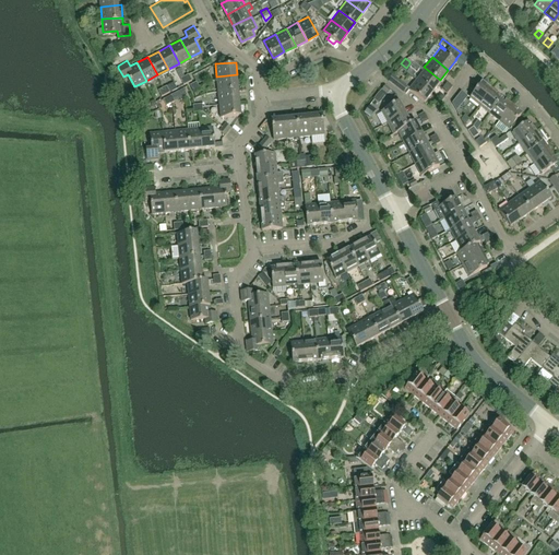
[(440,80),(424,67),(416,77),(432,90),(440,80)]
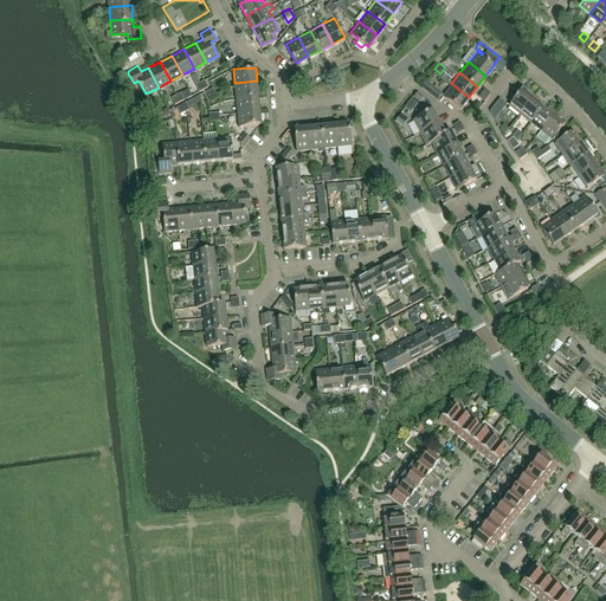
[(469,97),(451,83),(444,92),(442,91),(443,90),(426,78),(421,84),(439,99),(444,95),(461,108),(469,97)]
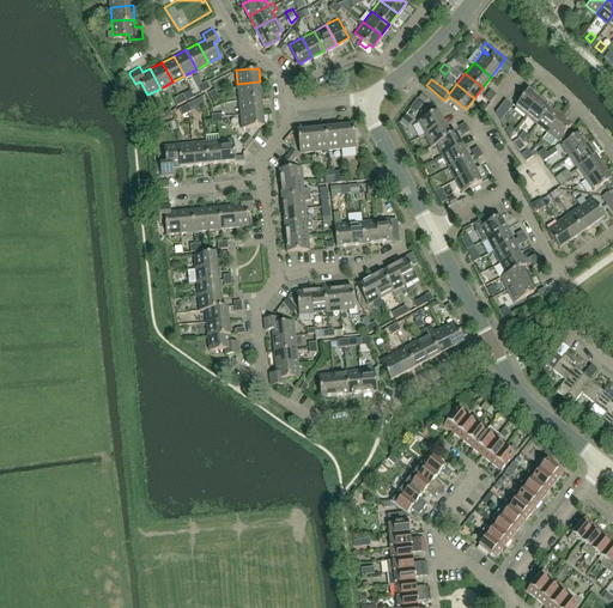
[(261,96),(260,81),(237,84),(238,97),(261,96)]
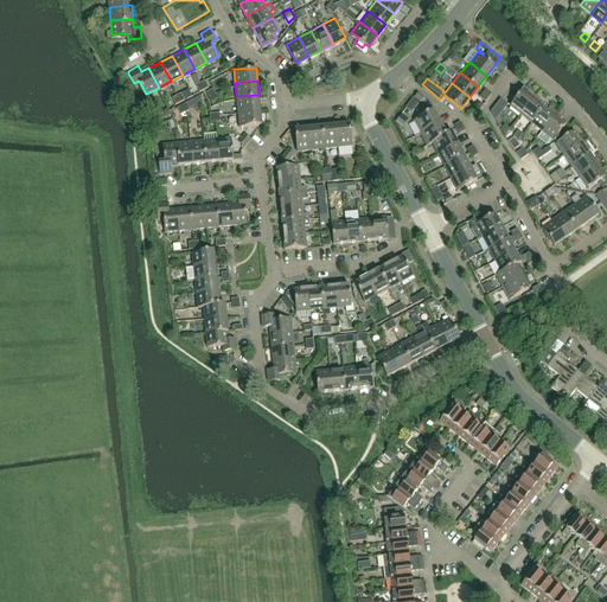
[(521,111),(535,94),(523,85),(510,103),(521,111)]
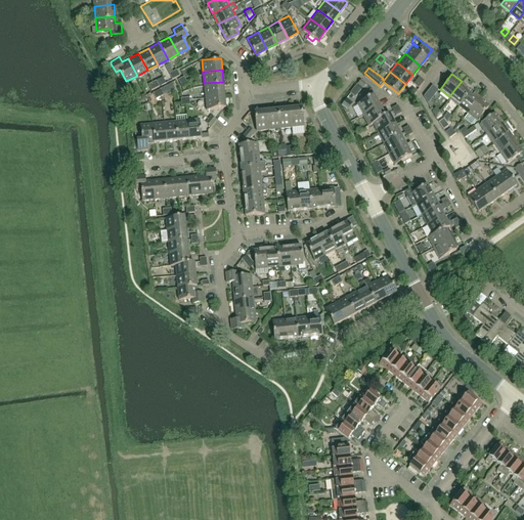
[(363,85),(366,81),(361,77),(358,81),(350,90),(355,94),(360,87),(363,84),(363,85)]
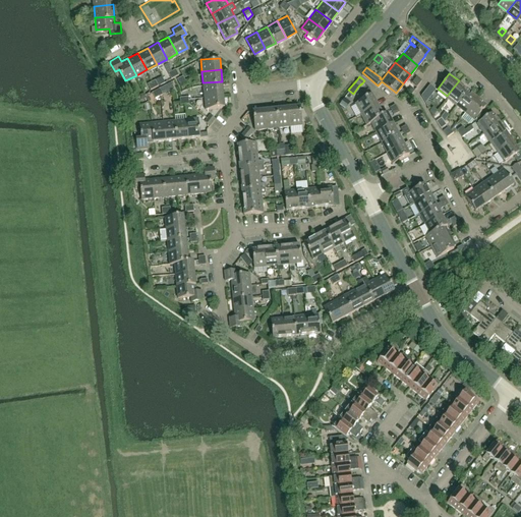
[(456,103),(468,88),(459,80),(447,96),(456,103)]
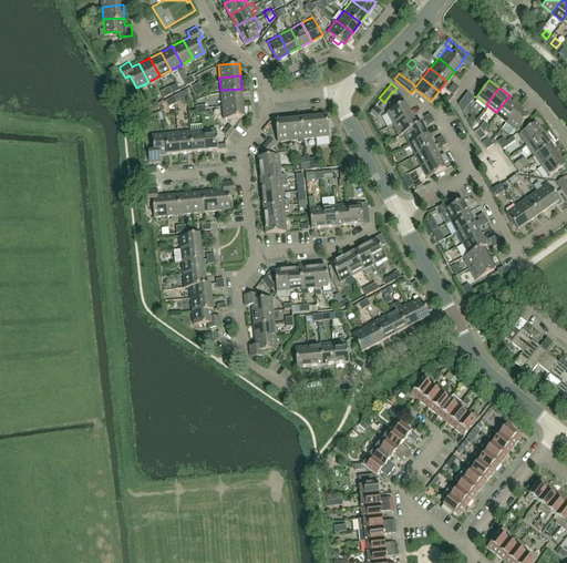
[(243,101),(241,89),(220,90),(223,103),(243,101)]
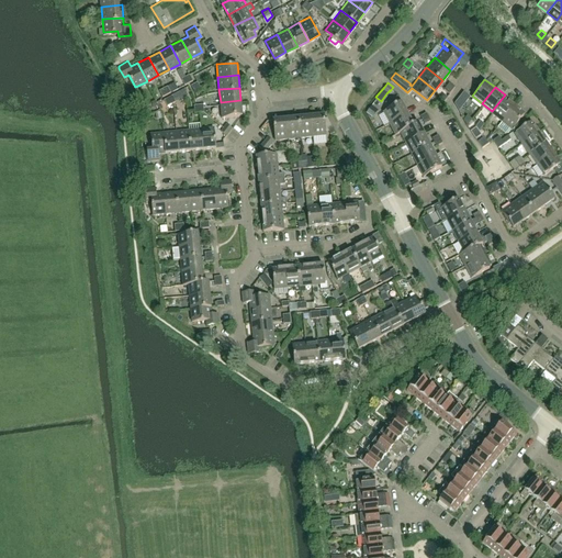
[(407,111),(402,99),(398,93),(385,100),(389,105),(383,109),(390,120),(407,111)]
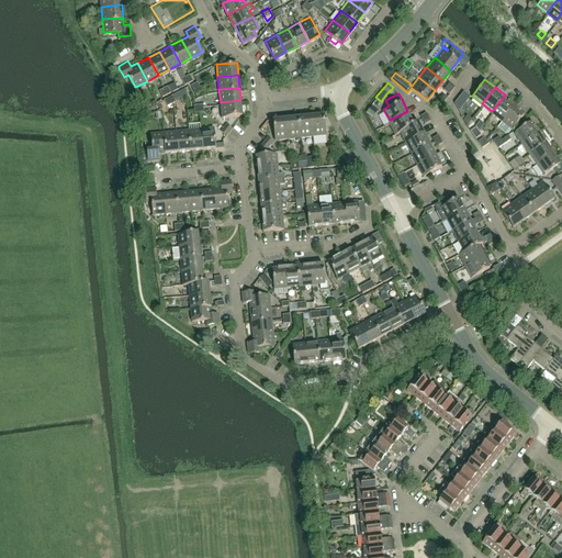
[(502,119),(515,102),(505,95),(492,111),(502,119)]
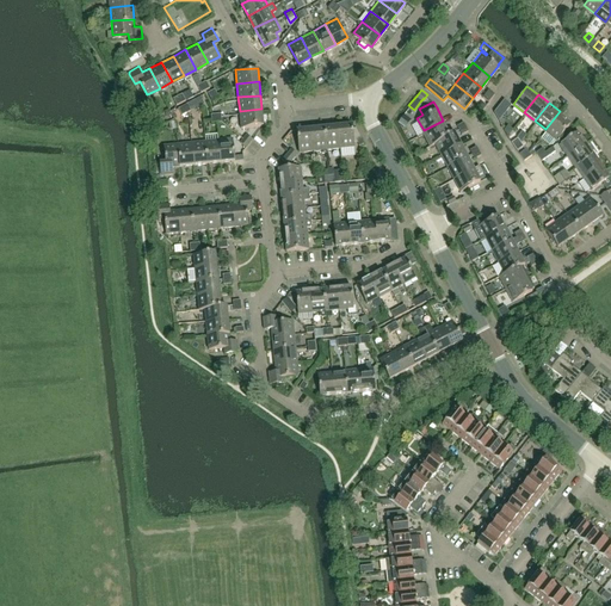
[(263,123),(261,109),(240,111),(241,125),(263,123)]
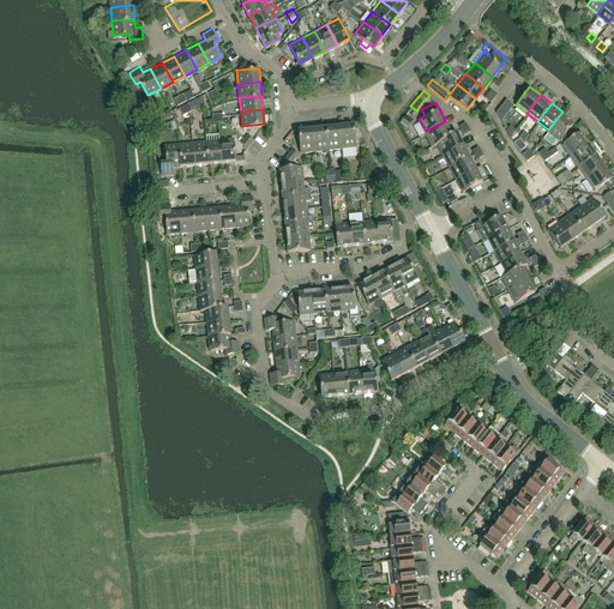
[(408,125),(414,116),(407,112),(401,119),(408,125)]
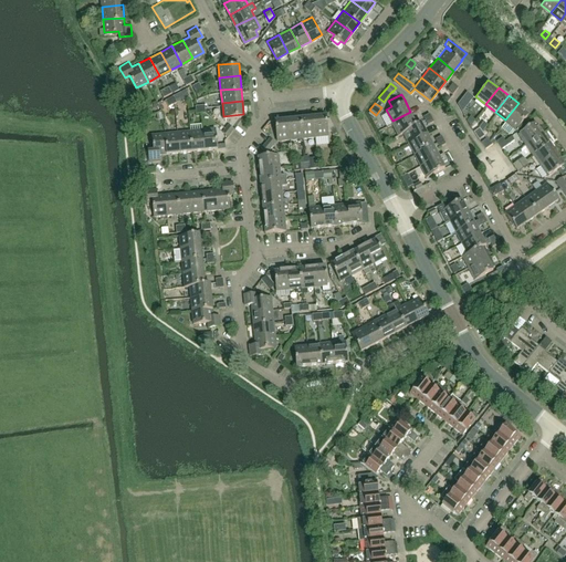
[(515,127),(528,112),(519,103),(505,120),(501,125),(509,131),(512,131),(515,127)]
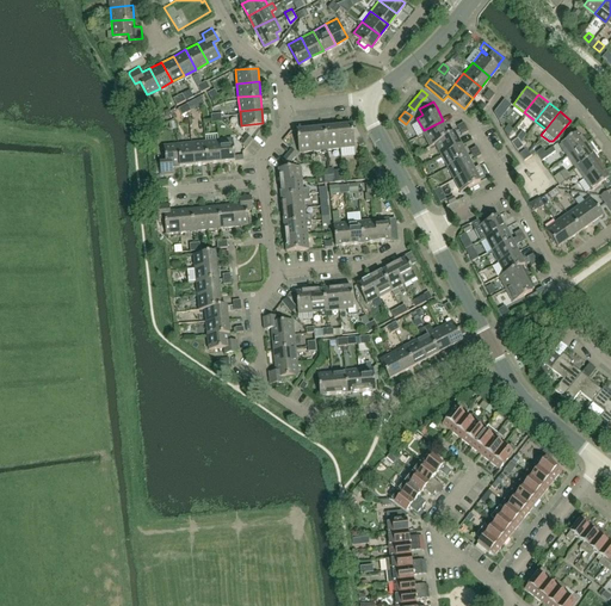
[(449,133),(449,131),(443,121),(424,130),(430,143),(434,141),(434,140),(449,133)]
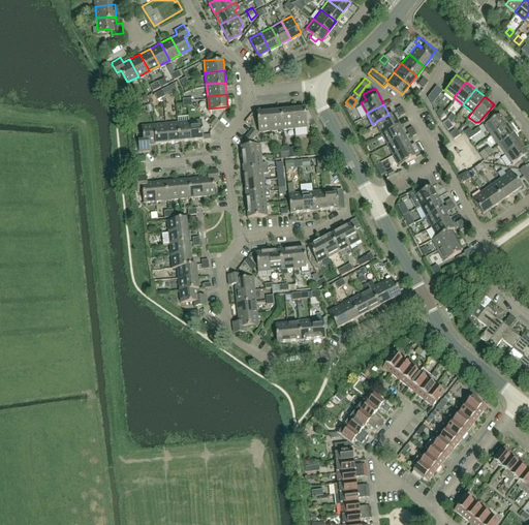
[(307,124),(305,105),(292,106),(294,126),(307,124)]
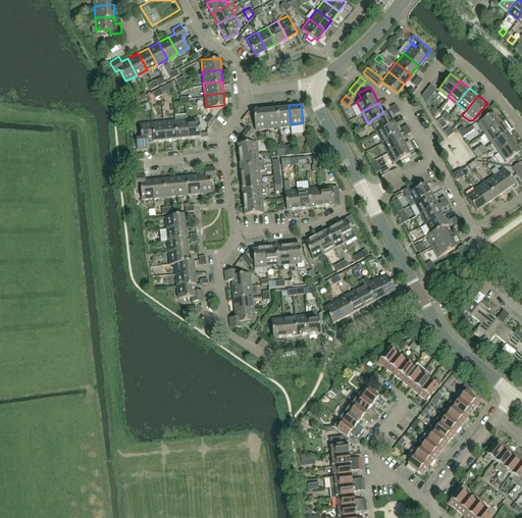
[(291,124),(289,105),(277,106),(279,125),(291,124)]
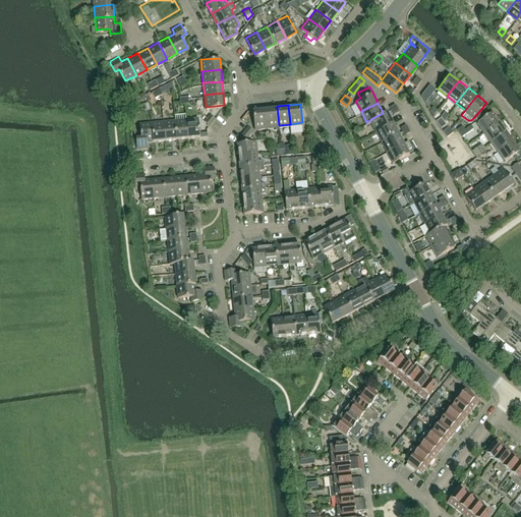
[(279,125),(277,106),(265,107),(267,126),(279,125)]
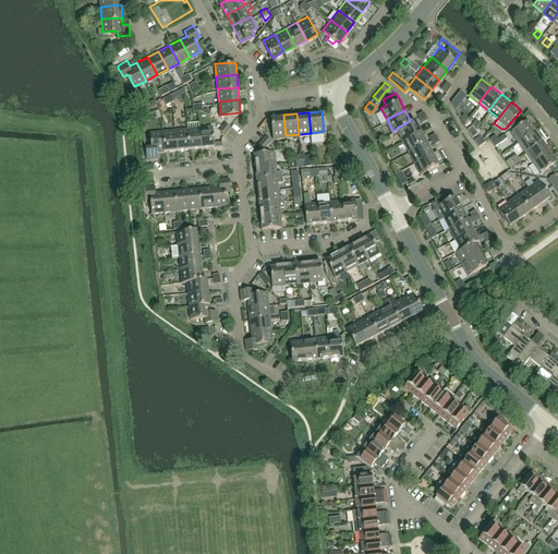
[(286,135),(283,115),(271,116),(273,136),(286,135)]
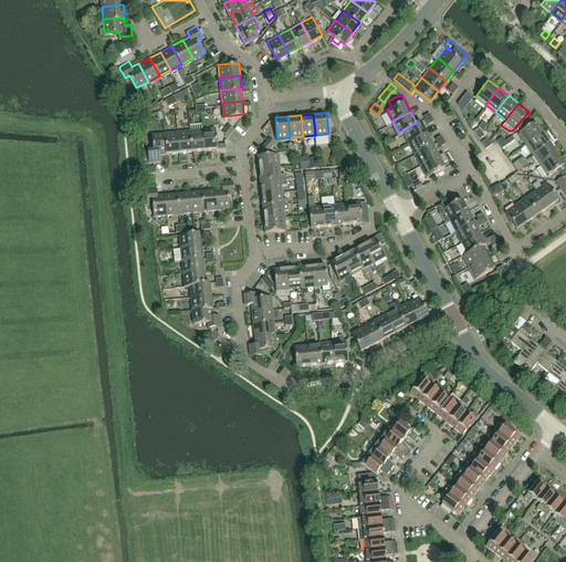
[(427,131),(420,120),(416,122),(416,123),(402,129),(402,131),(408,141),(427,131)]
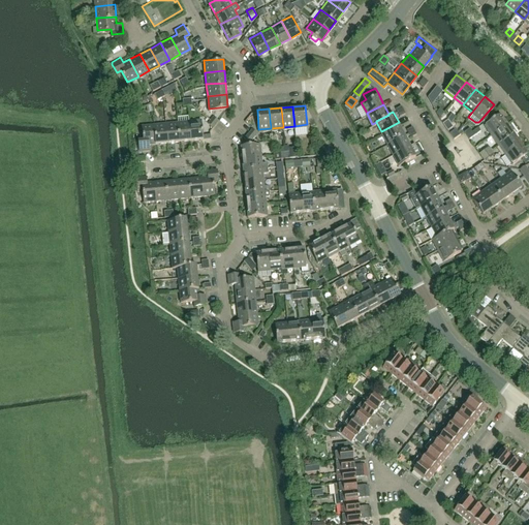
[(491,132),(507,122),(500,112),(485,123),(491,132)]
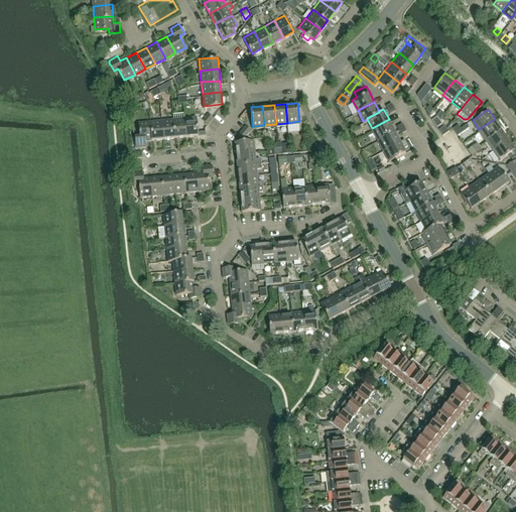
[(199,133),(197,114),(184,115),(186,134),(199,133)]
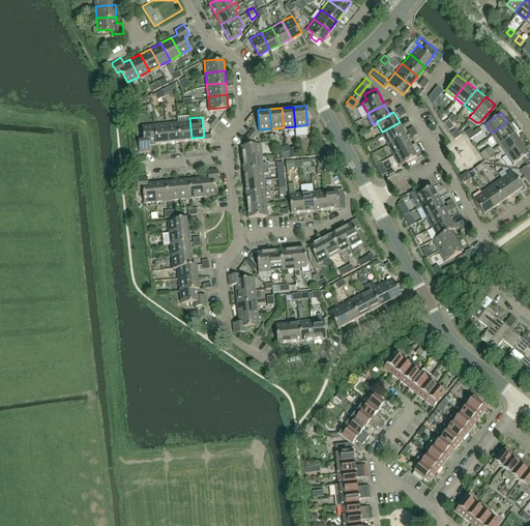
[(192,138),(189,118),(178,120),(179,139),(192,138)]
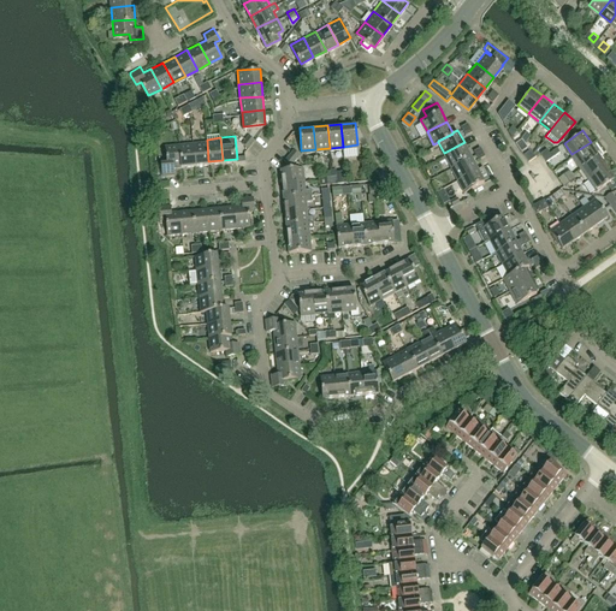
[(208,161),(207,140),(193,141),(195,162),(208,161)]
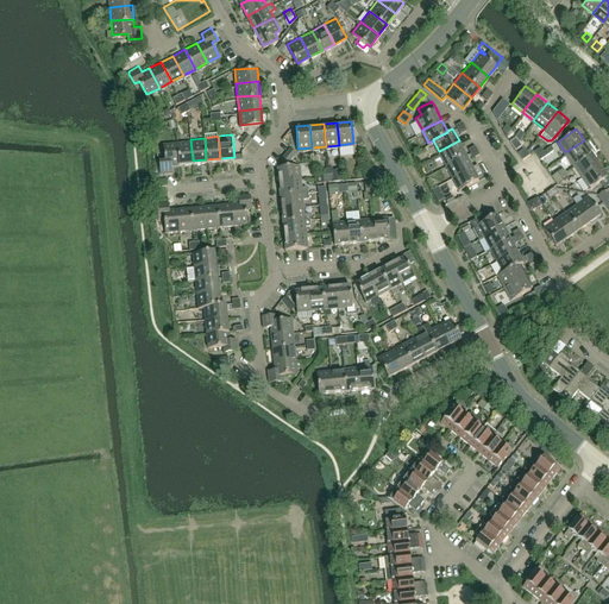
[(193,161),(190,139),(177,140),(180,163),(193,161)]
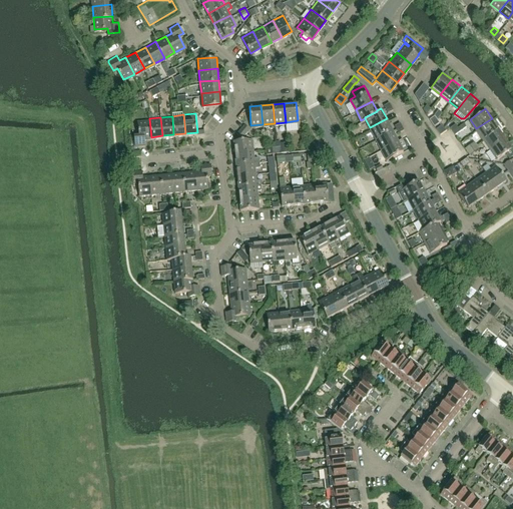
[(144,137),(151,137),(149,118),(137,119),(138,132),(134,132),(135,142),(135,144),(139,143),(145,143),(144,137)]
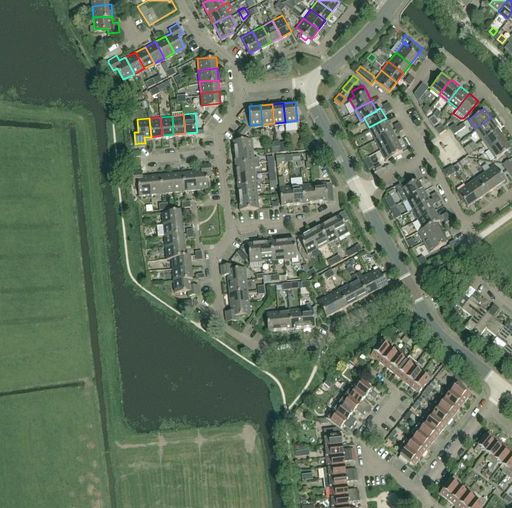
[(391,129),(386,118),(369,127),(375,137),(391,129)]
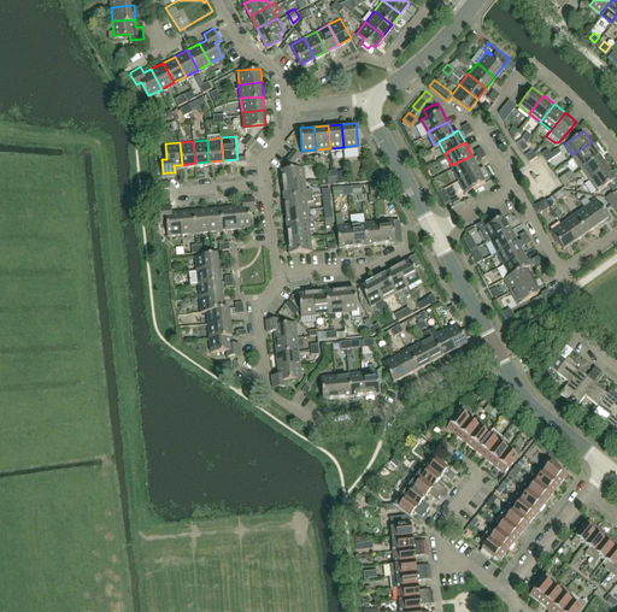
[(581,166),(599,153),(592,142),(573,154),(581,166)]
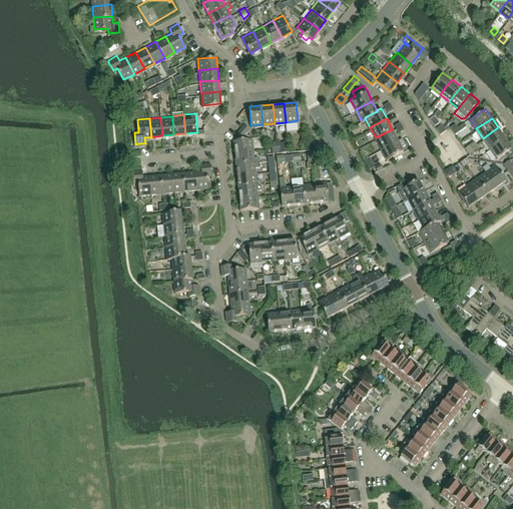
[(464,120),(458,124),(453,128),(455,132),(466,124),(464,120)]
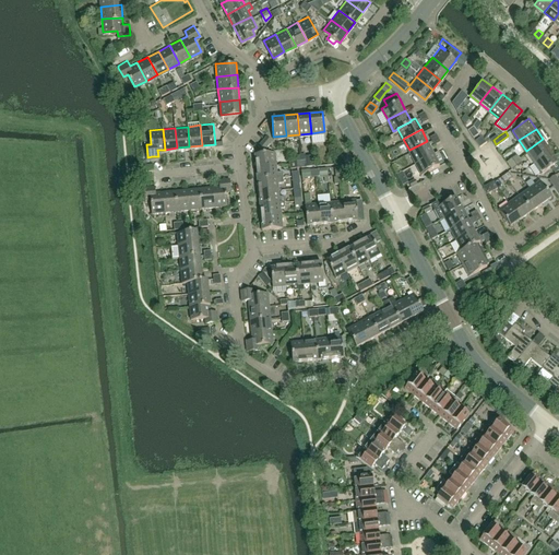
[(266,133),(263,137),(261,141),(265,145),(272,138),(266,133)]
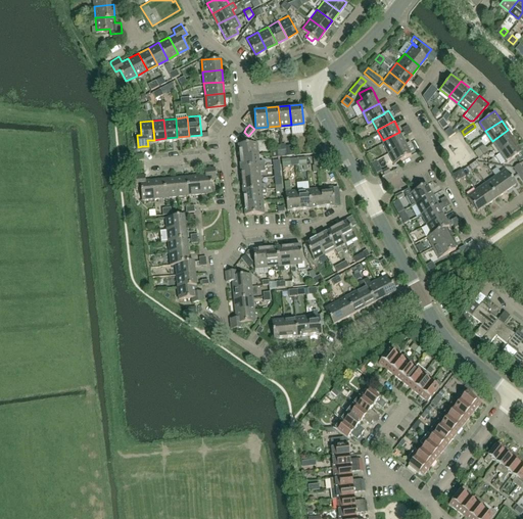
[(449,125),(444,129),(447,133),(448,135),(455,131),(449,125)]
